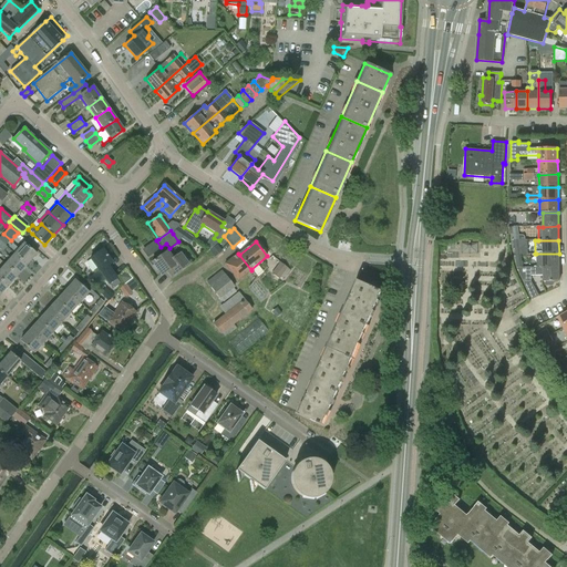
[(13,254),(26,265),(35,254),(23,243),(13,254)]
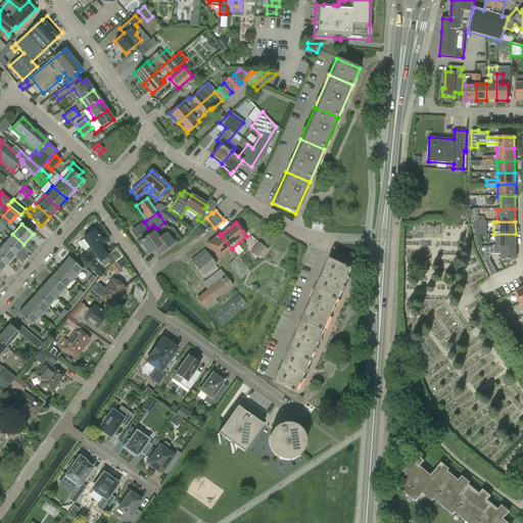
[(82,239),(91,250),(83,256),(89,264),(96,258),(99,263),(107,256),(98,245),(103,242),(94,230),(82,239)]
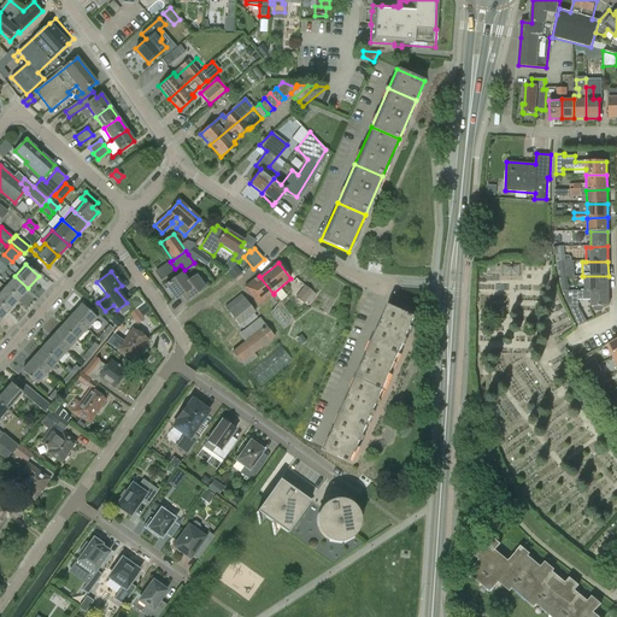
[(188,282),(182,274),(165,286),(176,300),(188,292),(192,298),(204,289),(195,277),(188,282)]
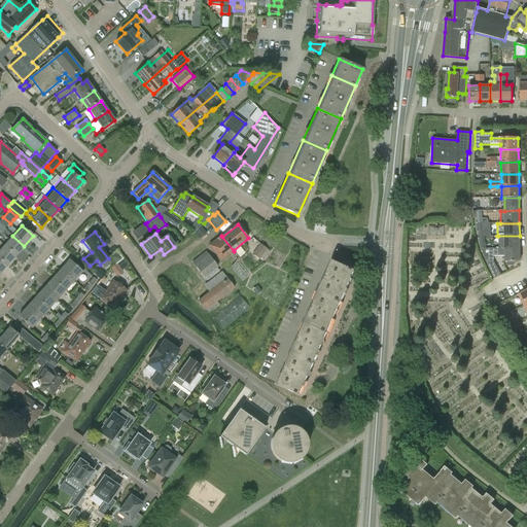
[(15,256),(24,246),(12,236),(3,246),(15,256)]
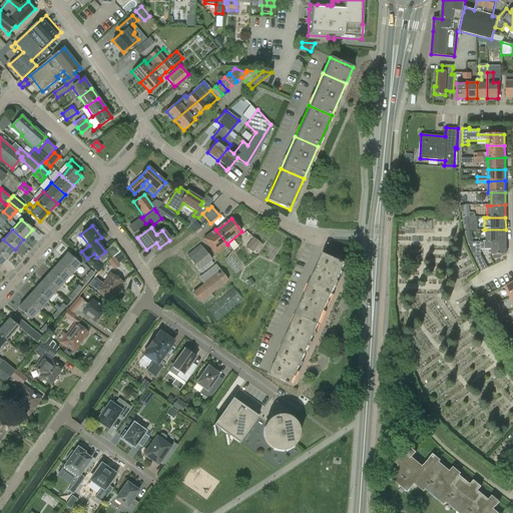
[(215,253),(227,244),(215,229),(203,238),(215,253)]
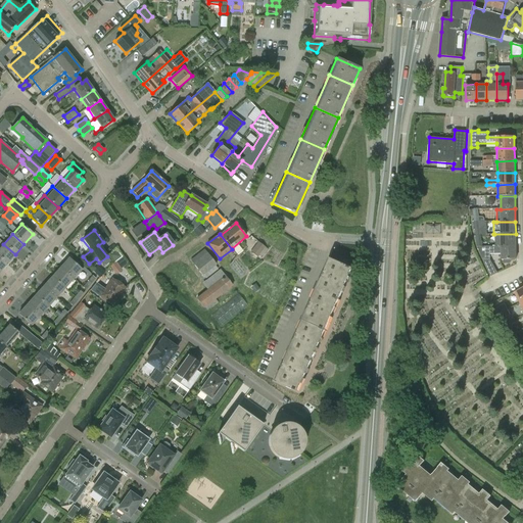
[(516,247),(516,234),(494,234),(495,247),(502,247),(516,247)]
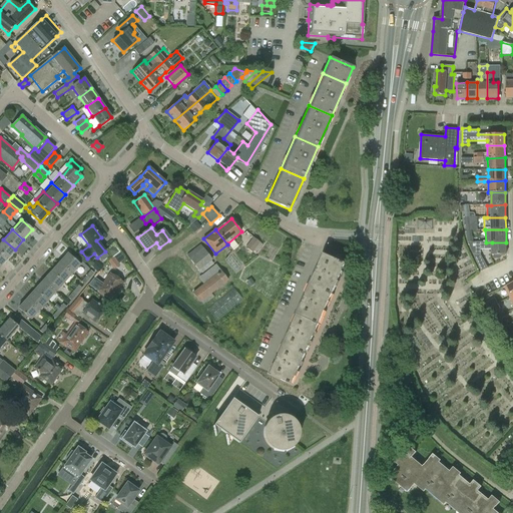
[(473,242),(472,236),(467,237),(468,242),(474,254),(480,254),(480,249),(492,249),(492,255),(494,255),(494,258),(495,259),(500,259),(502,258),(502,254),(506,254),(506,242),(492,242),(486,242),(480,242),(480,241),(473,242)]
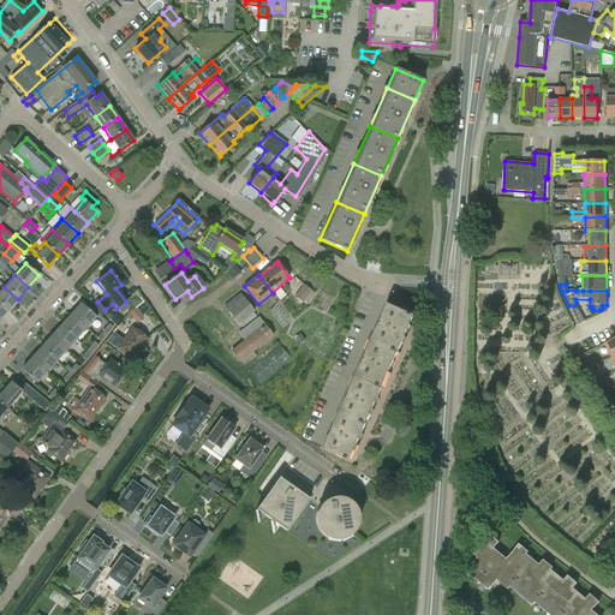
[(303,303),(311,291),(304,285),(294,296),(303,303)]
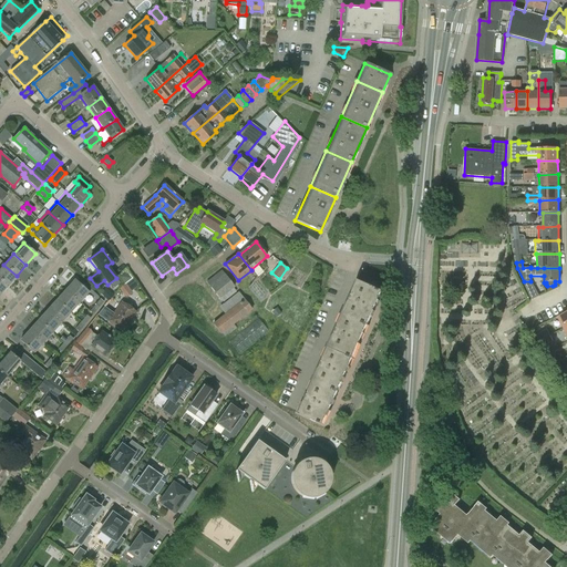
[(17,276),(3,265),(0,268),(0,279),(7,286),(17,276)]
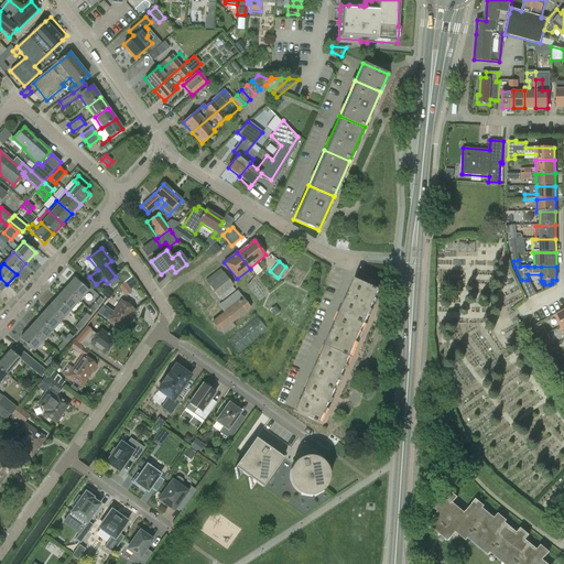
[(220,270),(206,282),(218,297),(234,286),(220,270)]
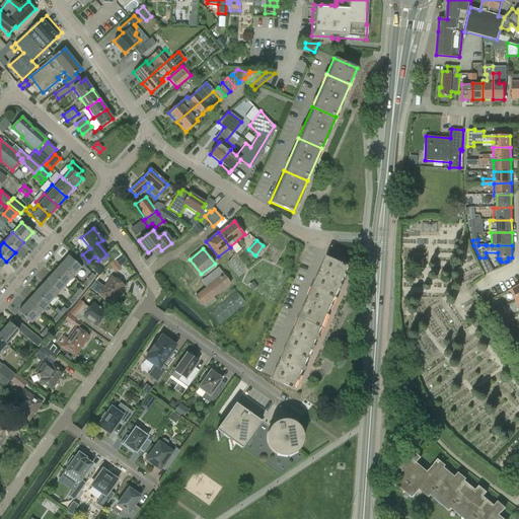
[(60,266),(72,277),(80,268),(68,256),(60,266)]
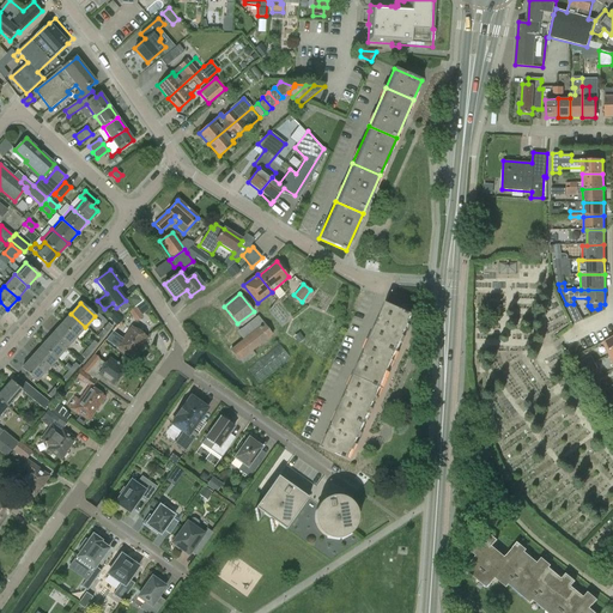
[(370,339),(399,352),(416,316),(386,303),(370,339)]
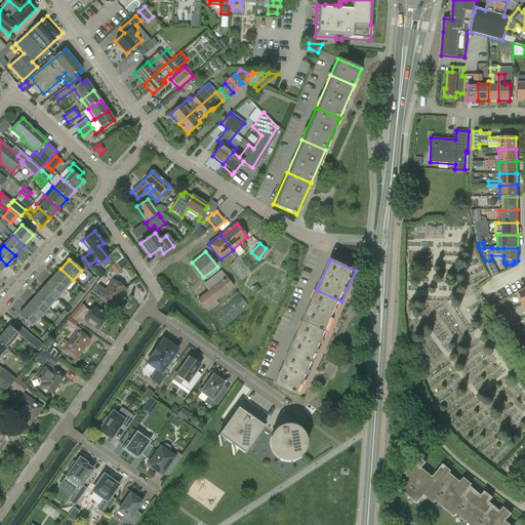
[(110,268),(116,276),(122,272),(116,264),(110,268)]
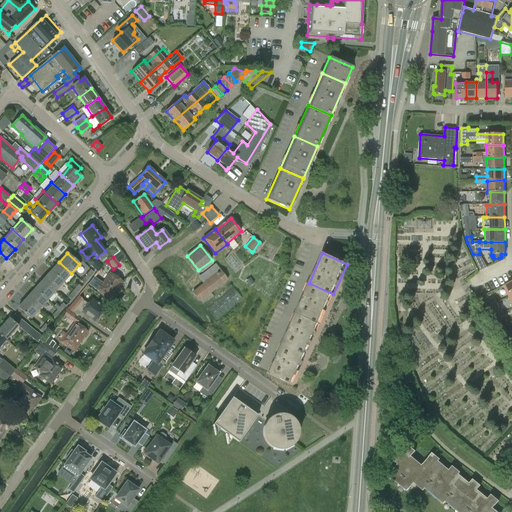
[(103,267),(95,260),(90,265),(98,272),(103,267)]
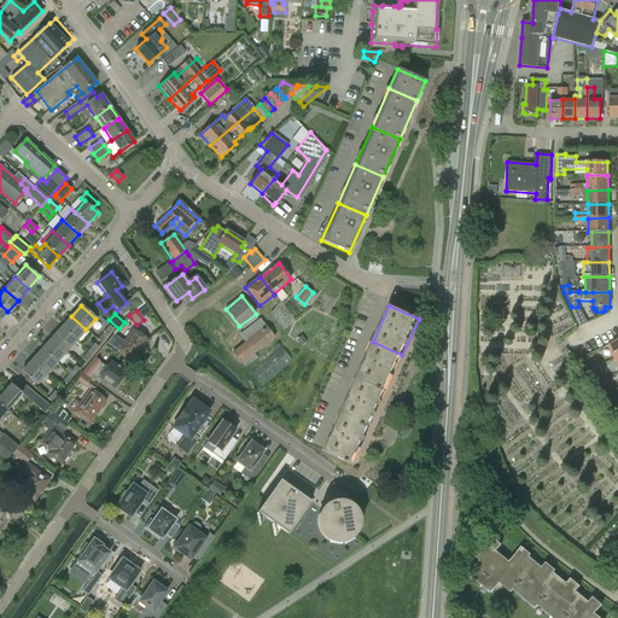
[(71,316),(60,327),(76,342),(86,330),(71,316)]
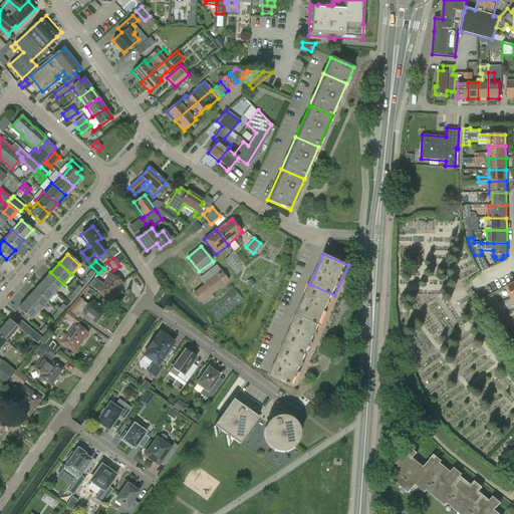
[(216,265),(199,278),(204,285),(193,294),(200,303),(228,281),(221,272),(216,265)]
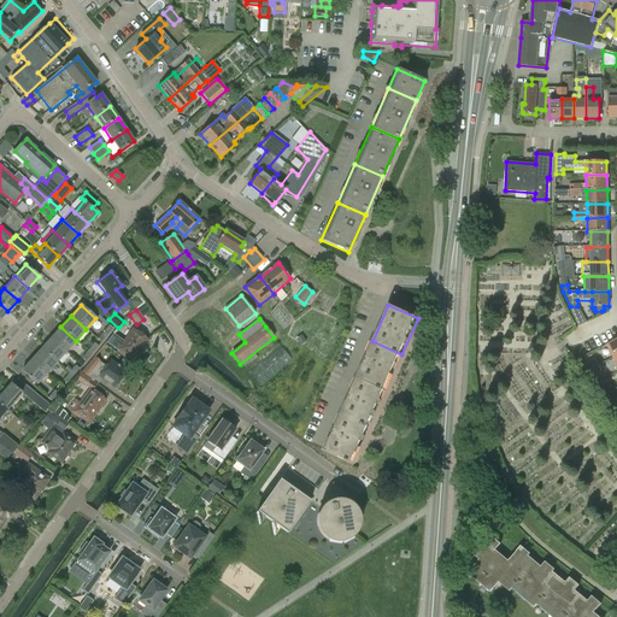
[(60,327),(51,339),(66,352),(76,341),(60,327)]
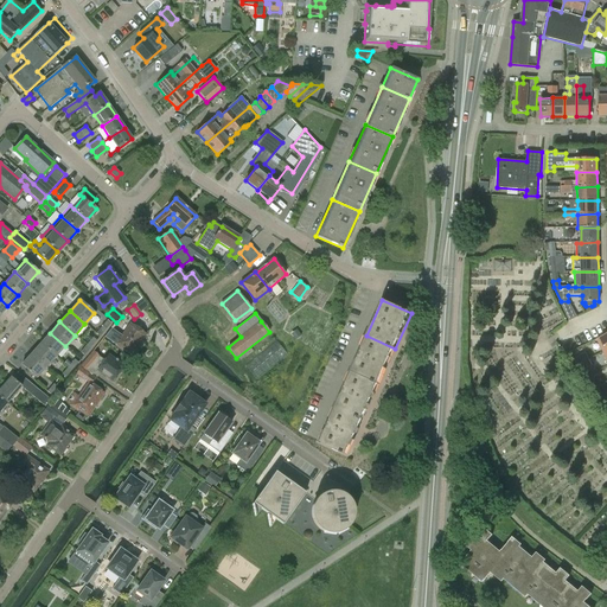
[(131,324),(122,336),(112,328),(104,338),(110,343),(122,351),(122,350),(131,356),(146,334),(131,324)]
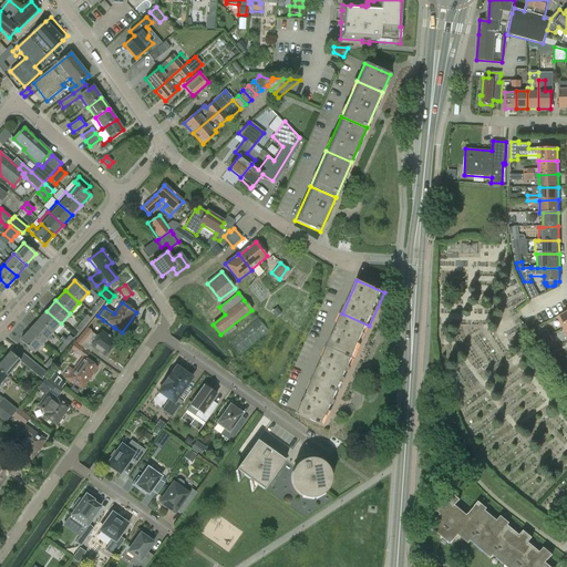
[(99,308),(95,305),(90,311),(93,315),(99,308)]
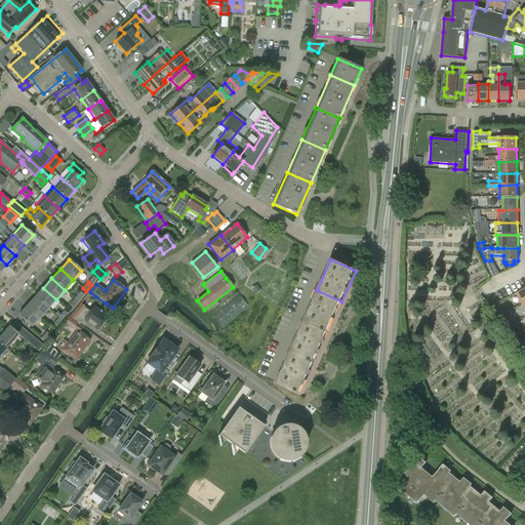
[(43,288),(35,297),(47,309),(56,299),(43,288)]
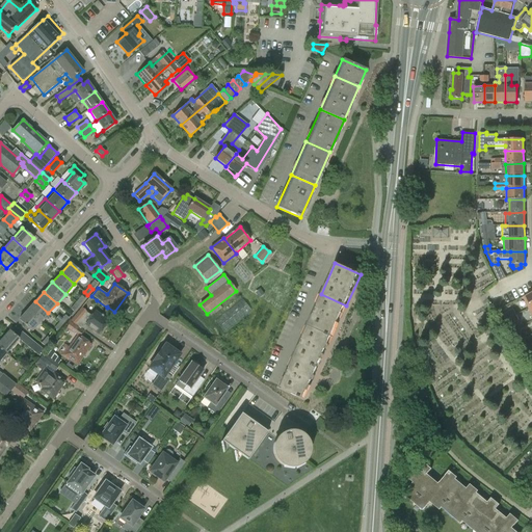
[(333,337),(346,306),(321,294),(307,325),(333,337)]
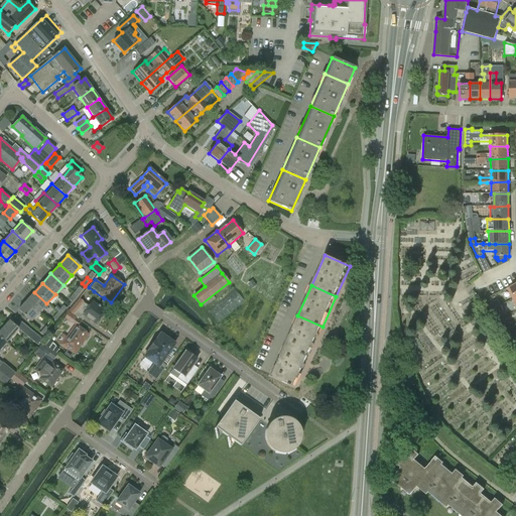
[(79,287),(74,293),(77,296),(83,289),(79,287)]
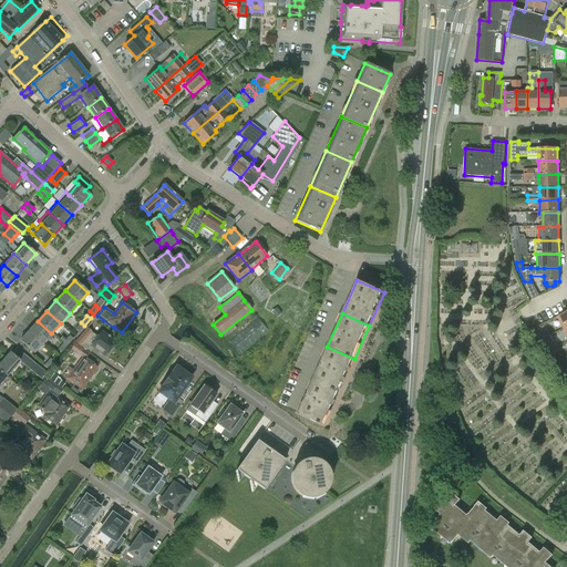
[(38,321),(29,331),(42,343),(51,333),(38,321)]
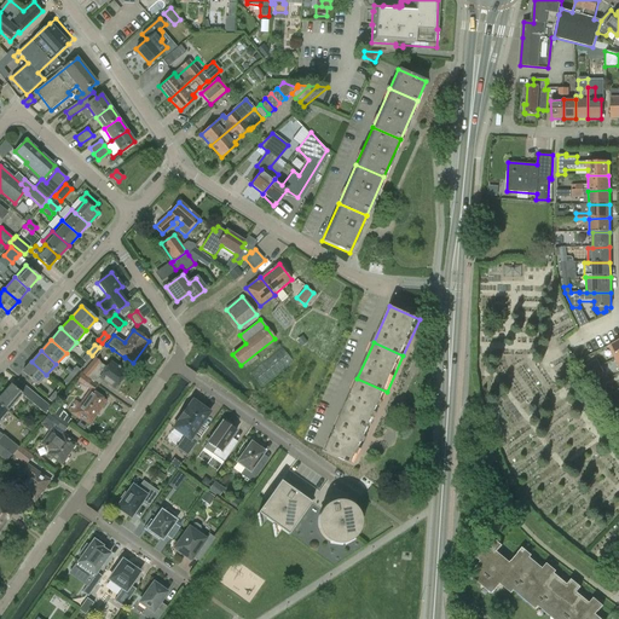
[(86,363),(92,356),(88,352),(81,359),(86,363)]
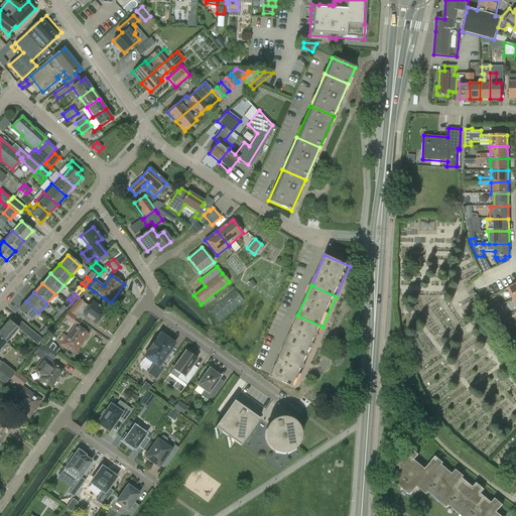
[(73,315),(77,318),(82,321),(85,317),(96,325),(104,311),(92,302),(89,305),(79,298),(68,311),(73,315)]
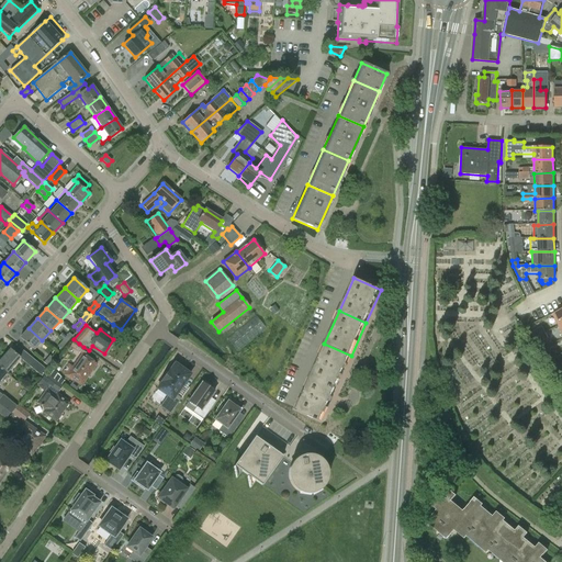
[(42,340),(29,328),(19,338),(33,350),(42,340)]
